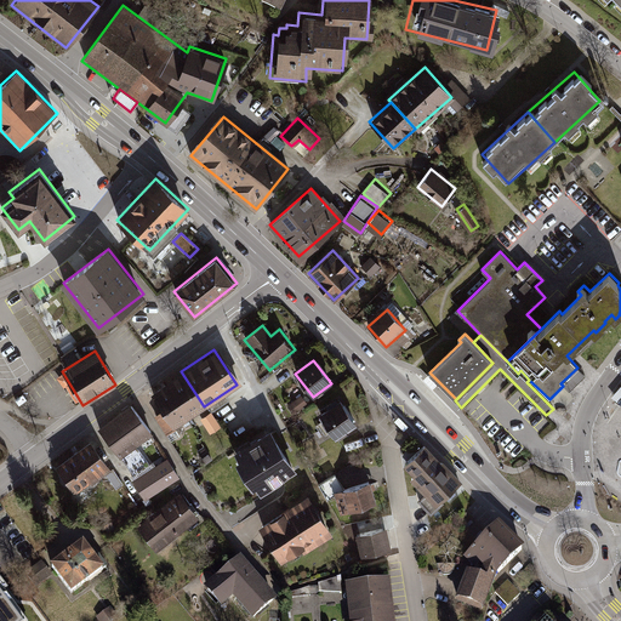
[(181,371),(163,382),(186,419),(204,406),(181,371)]
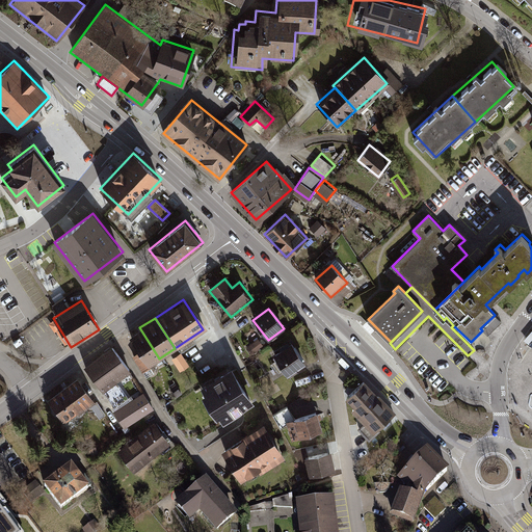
[(159,358),(139,327),(127,336),(137,352),(132,355),(141,370),(159,358)]
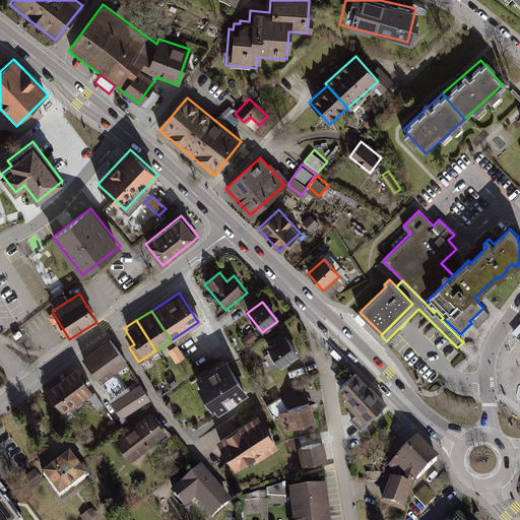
[(248,343),(258,336),(254,330),(244,337),(248,343)]
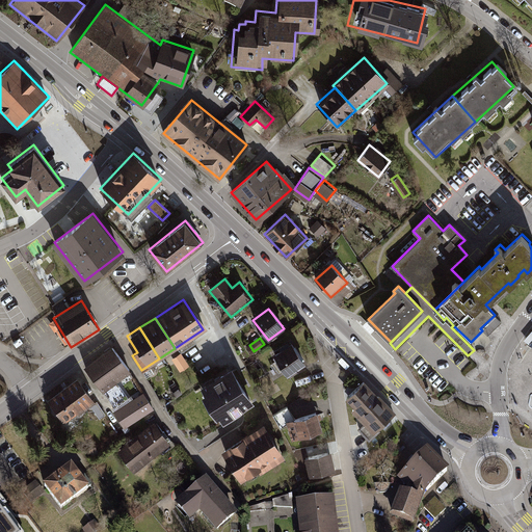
[(304,366),(290,344),(270,357),(285,378),(304,366)]
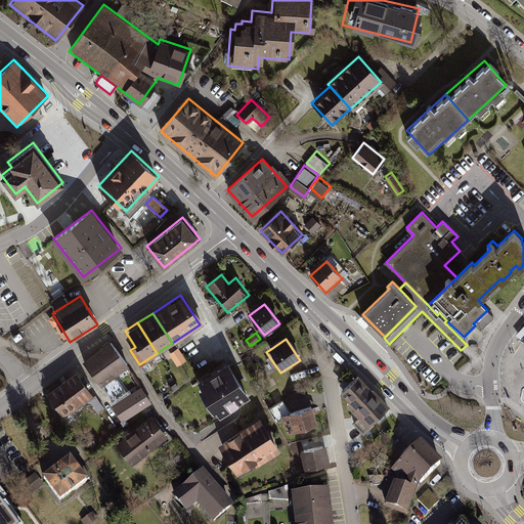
[(127,365),(110,341),(82,360),(100,385),(127,365)]
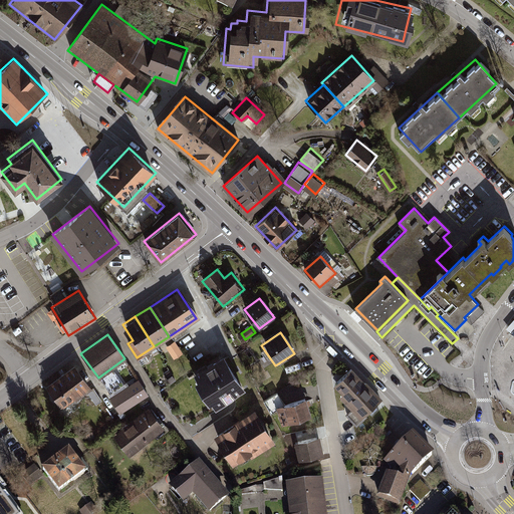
[(207,402),(211,409),(242,390),(221,355),(191,374),(194,379),(190,381),(204,404),(207,402)]
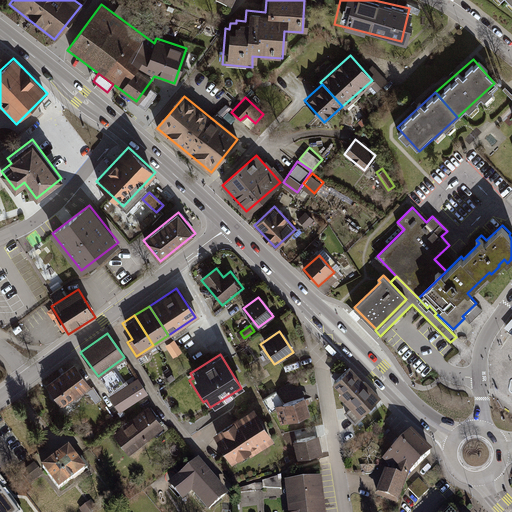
[(61,406),(87,385),(71,364),(44,385),(61,406)]
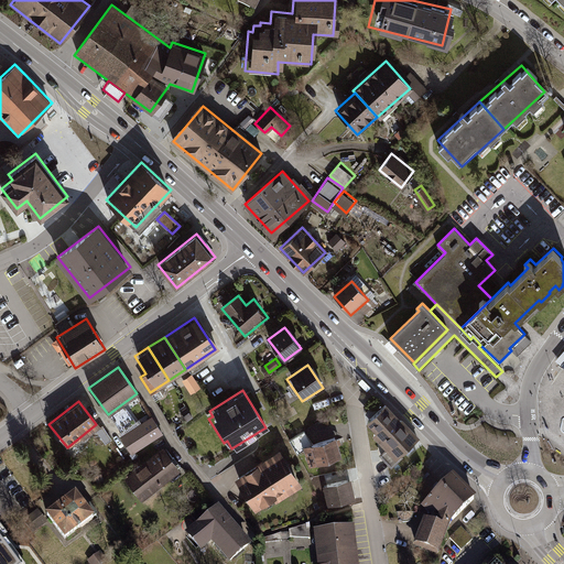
[(419,436),(384,402),(366,421),(376,432),(372,435),(396,459),(419,436)]
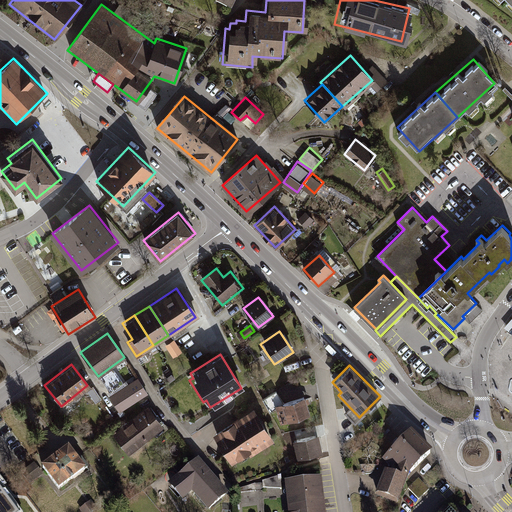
[(148,395),(138,380),(111,399),(121,414),(148,395)]
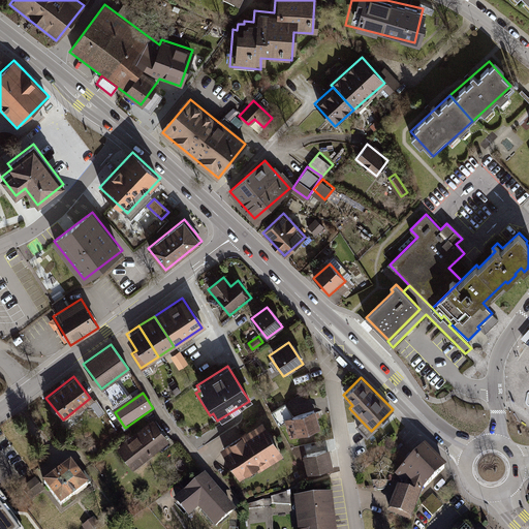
[(314,410),(285,417),(290,437),(319,429),(314,410)]
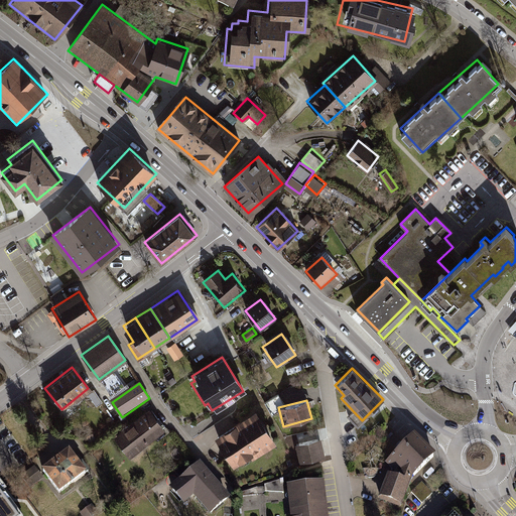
[(165,430),(150,411),(114,441),(129,460),(165,430)]
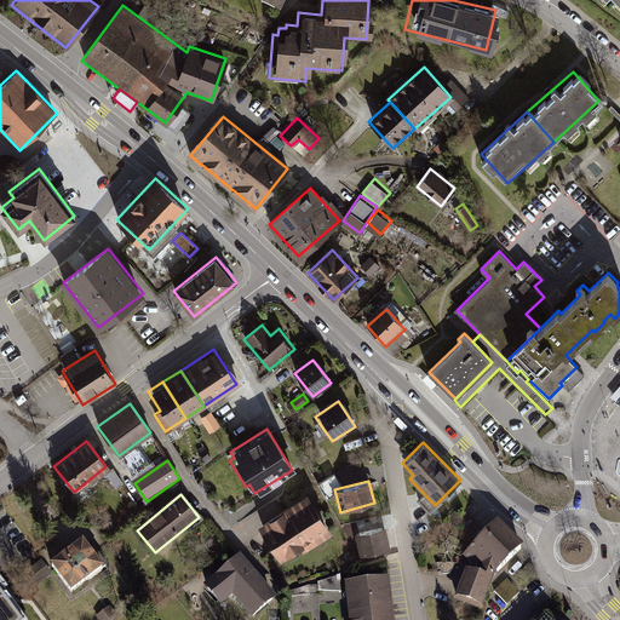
[(304,498),(254,528),(277,567),(328,537),(304,498)]
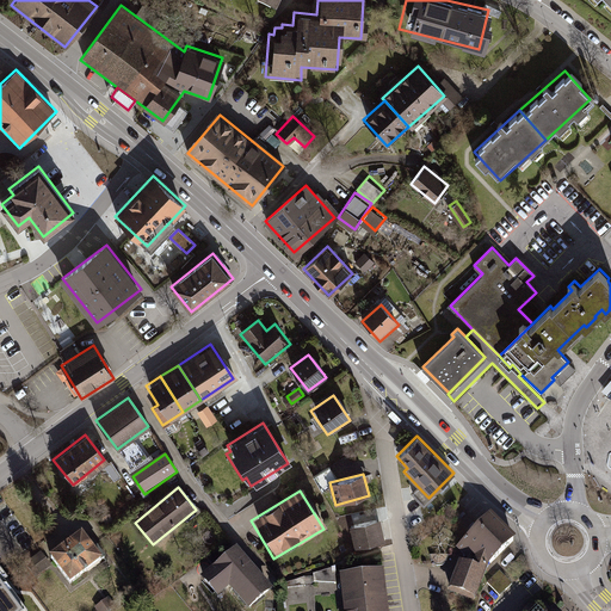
[(491,514),(456,551),(462,556),(448,591),(475,603),(488,568),(514,539),(491,514)]
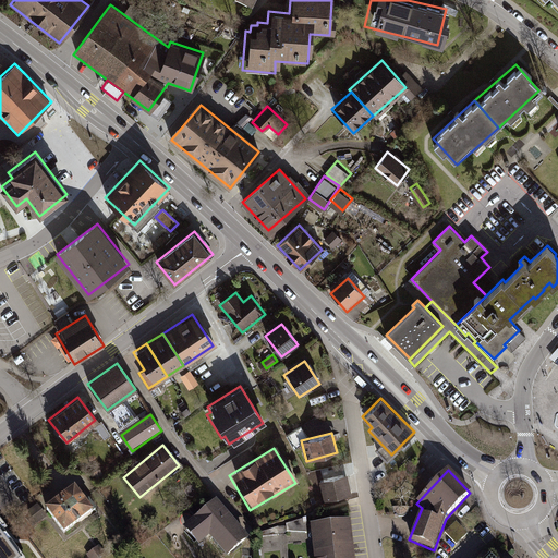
[(346,497),(342,475),(317,480),(320,500),(346,497)]
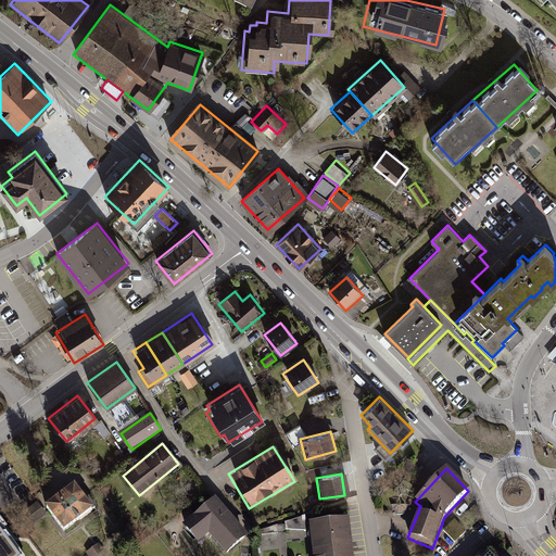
[(80,495),(73,485),(43,508),(62,533),(97,507),(85,492),(80,495)]
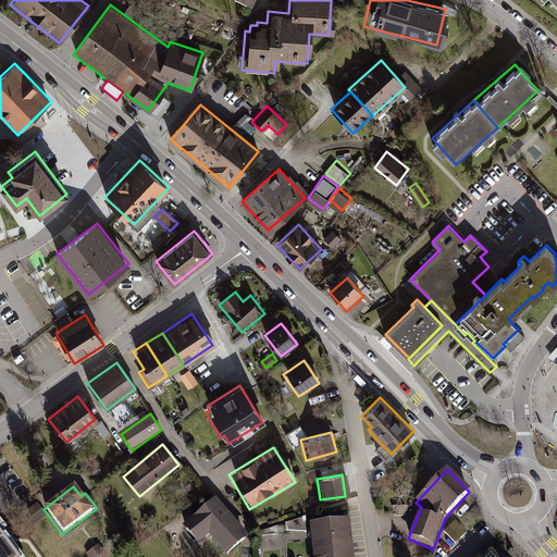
[(227,554),(245,539),(215,504),(186,529),(198,542),(210,533),(227,554)]
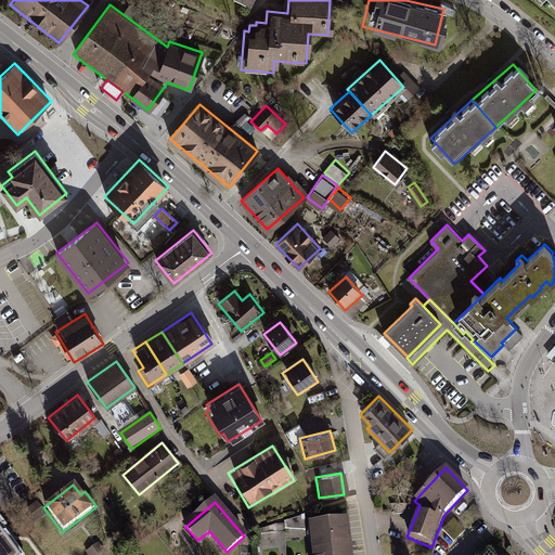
[(44,516),(36,503),(22,513),(30,526),(44,516)]
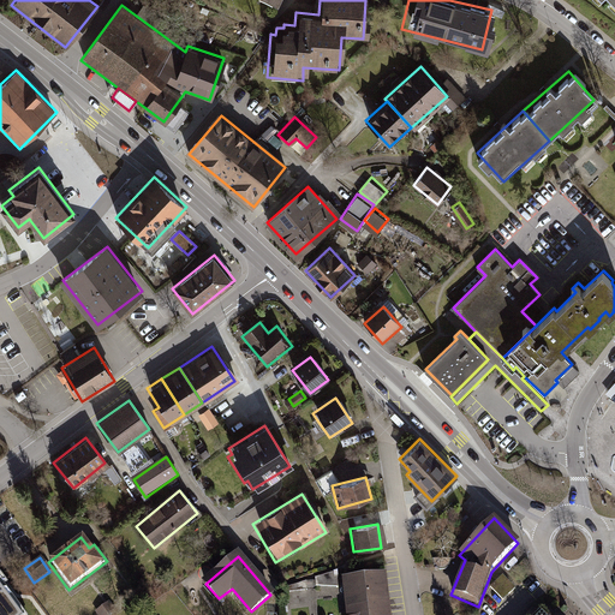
[(388,614),(383,574),(345,580),(348,614),(388,614)]
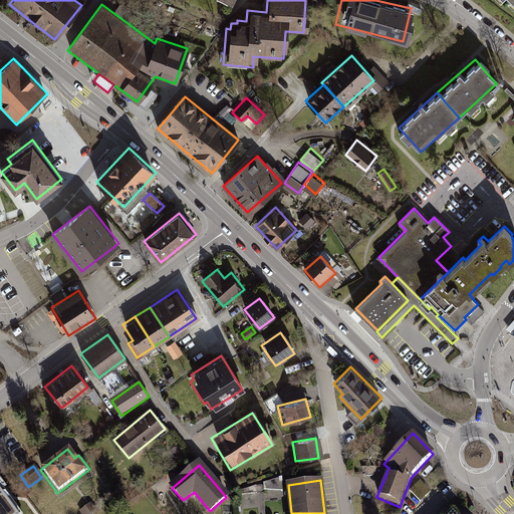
[(431,491),(421,481),(411,491),(421,501),(431,491)]
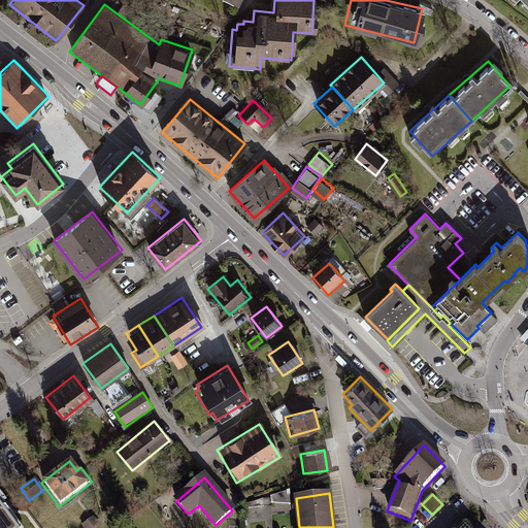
[(0,527),(20,527),(0,500),(0,527)]
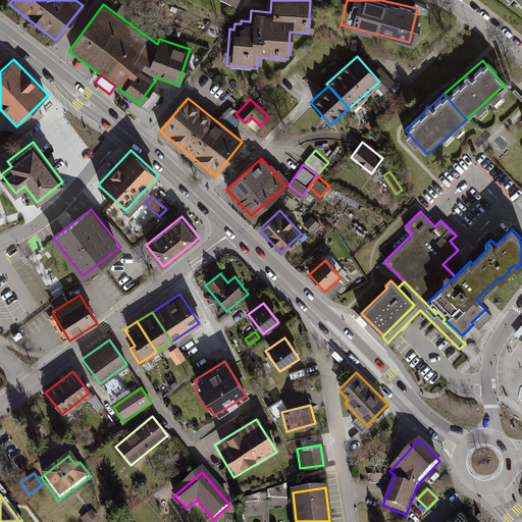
[(95,521),(100,519),(93,510),(81,520),(82,521),(95,521)]
